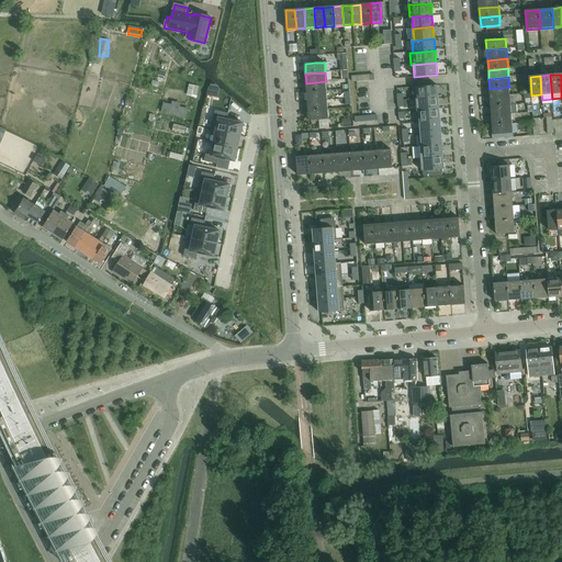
[(327,92),(326,81),(306,83),(307,93),(327,92)]
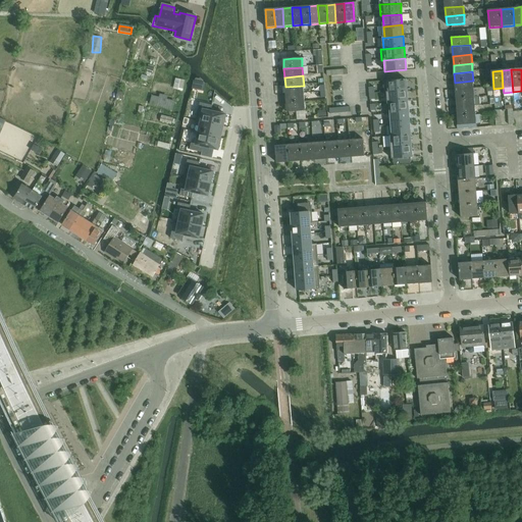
[(174,88),(184,90),(186,80),(176,79),(174,88)]
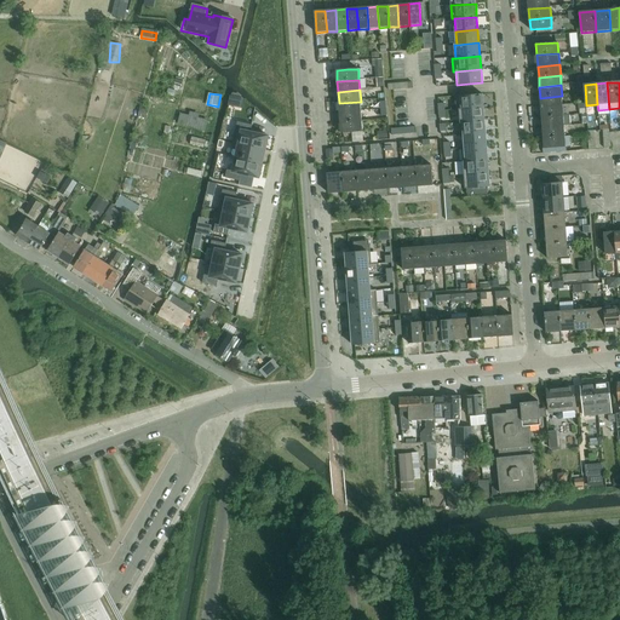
[(482,95),(455,97),(457,109),(459,109),(483,108),(482,95)]
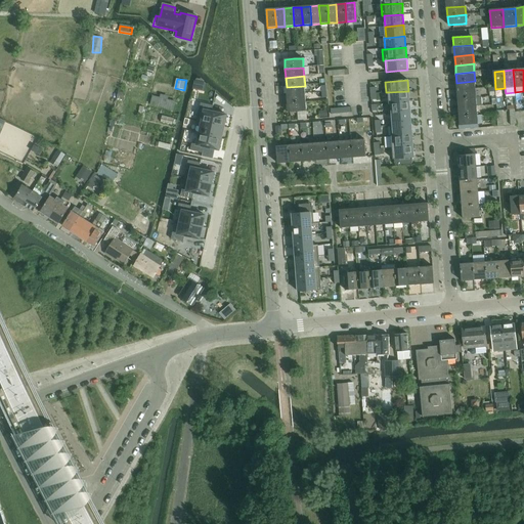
[(476,90),(475,81),(456,83),(457,91),(476,90)]
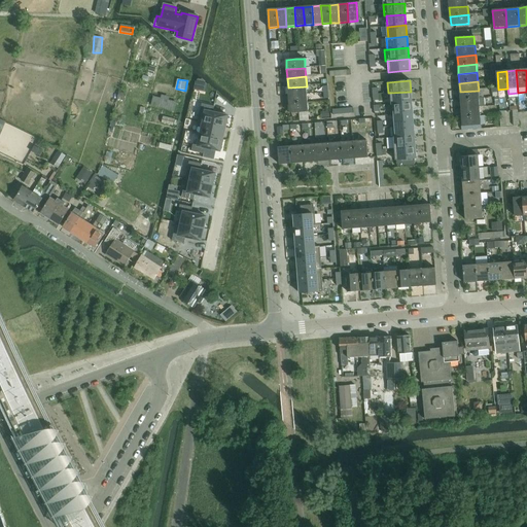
[(307,95),(307,86),(288,88),(288,97),(307,95)]
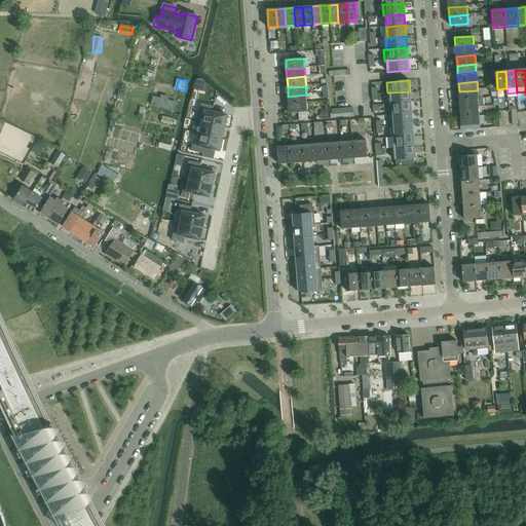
[(478,100),(478,90),(459,91),(459,101),(478,100)]
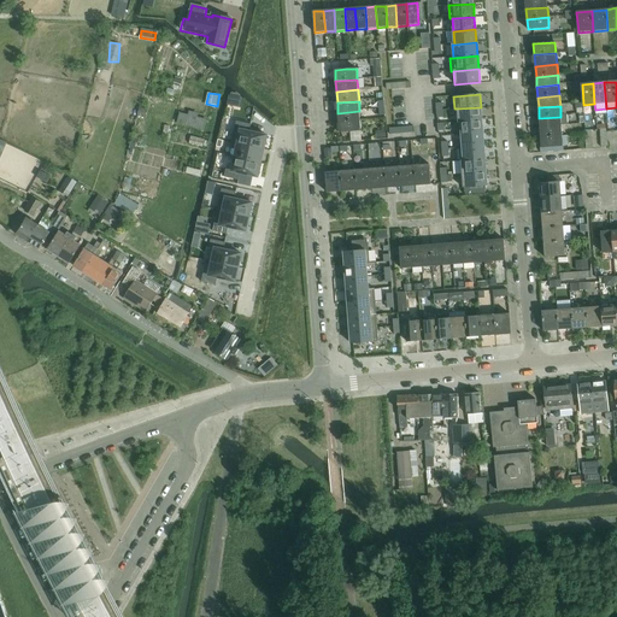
[(481,107),(457,109),(458,122),(482,121),(481,107)]
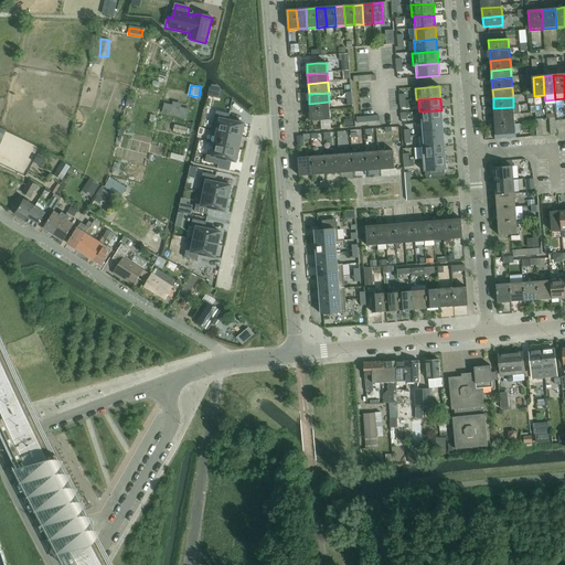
[(162,112),(189,119),(192,107),(173,103),(173,104),(166,102),(162,112)]
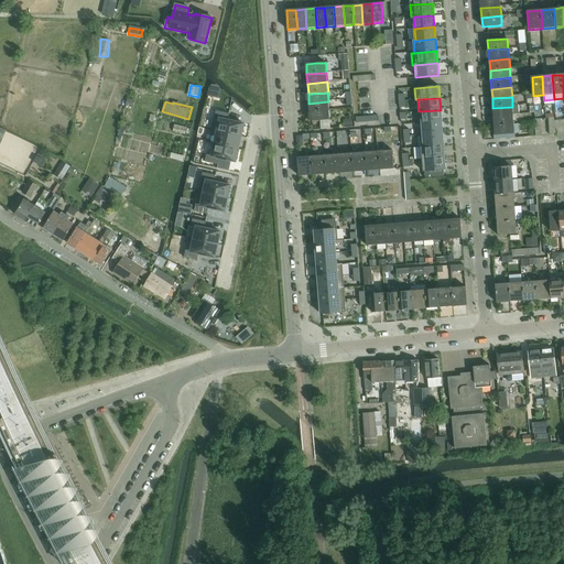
[(329,111),(328,101),(308,104),(310,112),(329,111)]
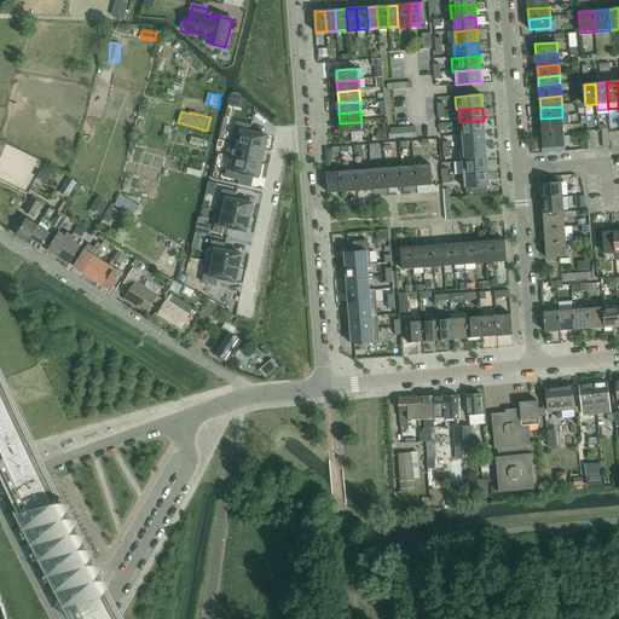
[(562,117),(541,119),(542,129),(563,127),(571,127),(570,116),(562,117)]
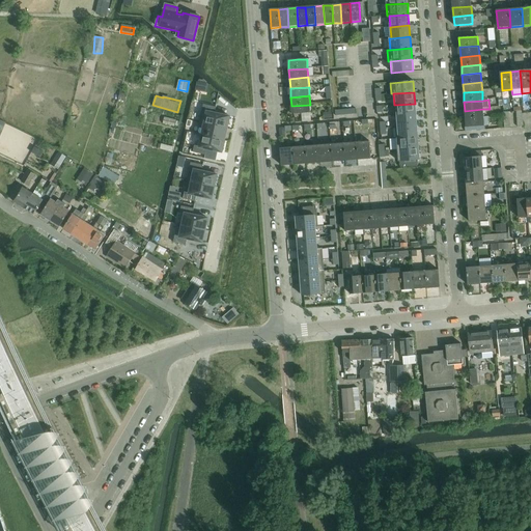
[(415,104),(394,105),(395,116),(397,116),(416,115),(415,104)]
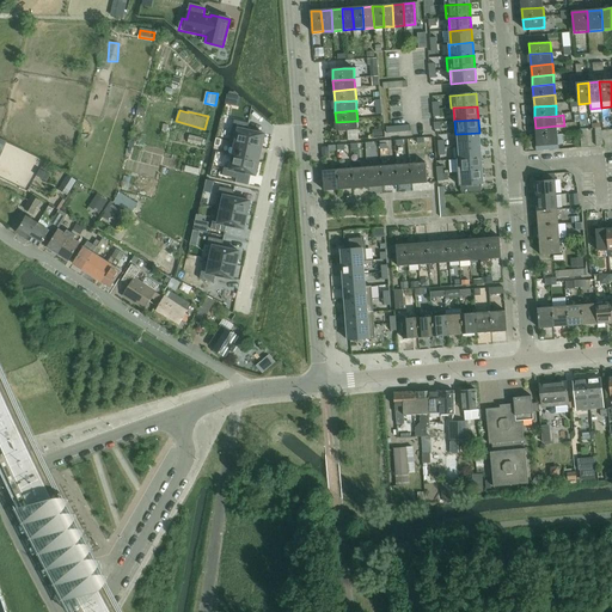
[(230,141),(230,142),(236,144),(236,142),(262,148),(265,135),(248,132),(249,124),(234,121),(230,141)]
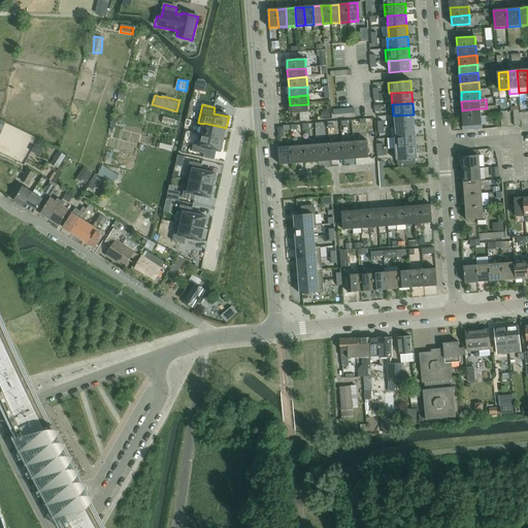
[(309,112),(308,104),(290,105),(291,113),(309,112)]
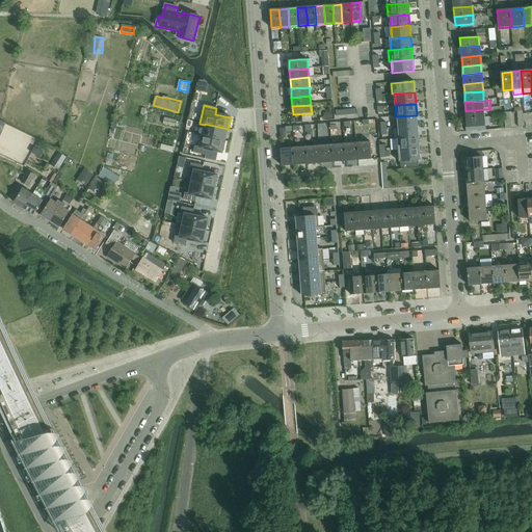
[(485,118),(484,109),(466,111),(467,120),(485,118)]
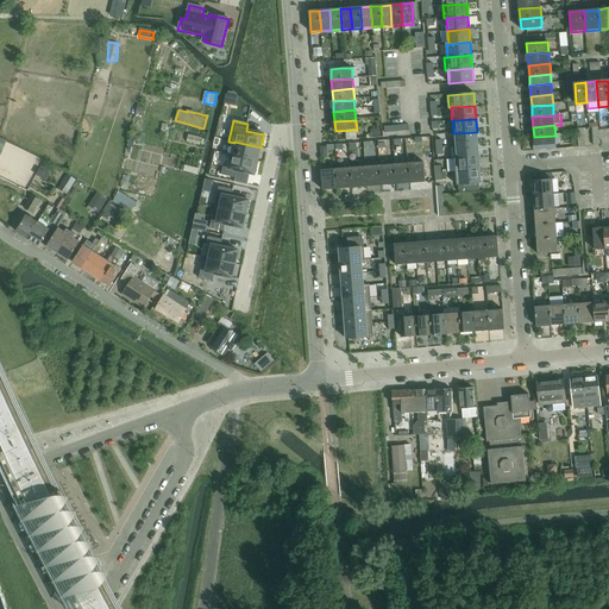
[(477,132),(456,133),(457,146),(478,144),(477,132)]
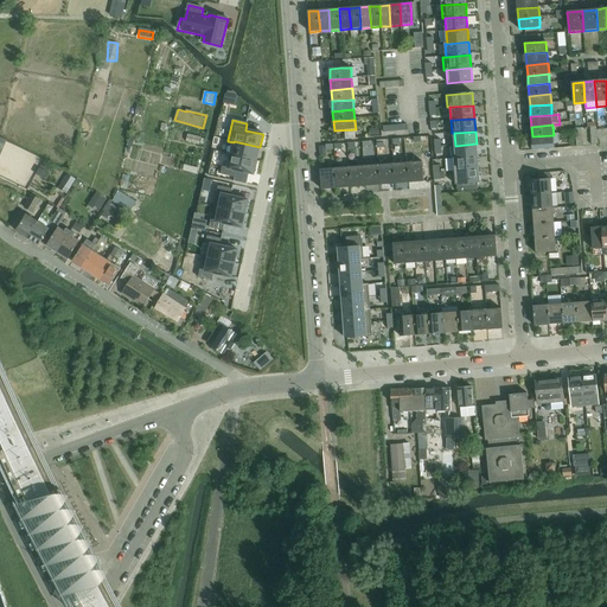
[(554,144),(554,135),(532,136),(532,146),(554,144)]
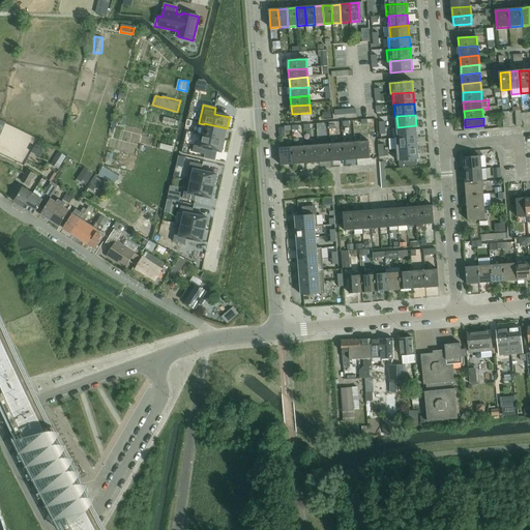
[(204,124),(202,136),(225,140),(227,128),(204,123),(204,124)]
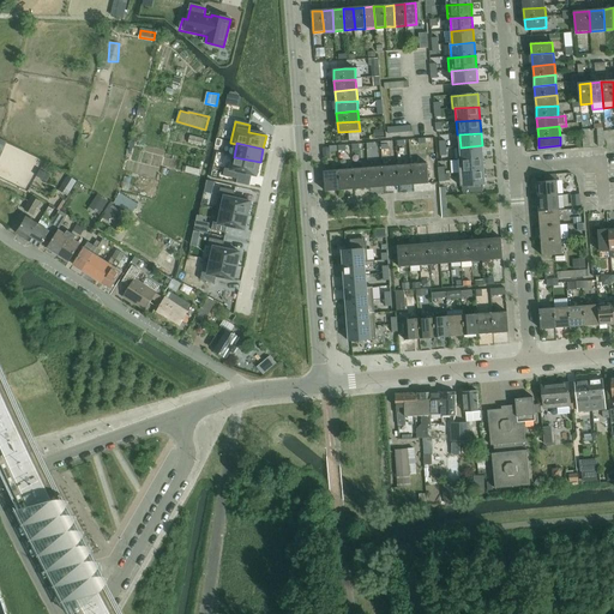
[(37,164),(40,158),(7,144),(2,155),(8,157),(7,160),(29,169),(31,162),(37,164)]
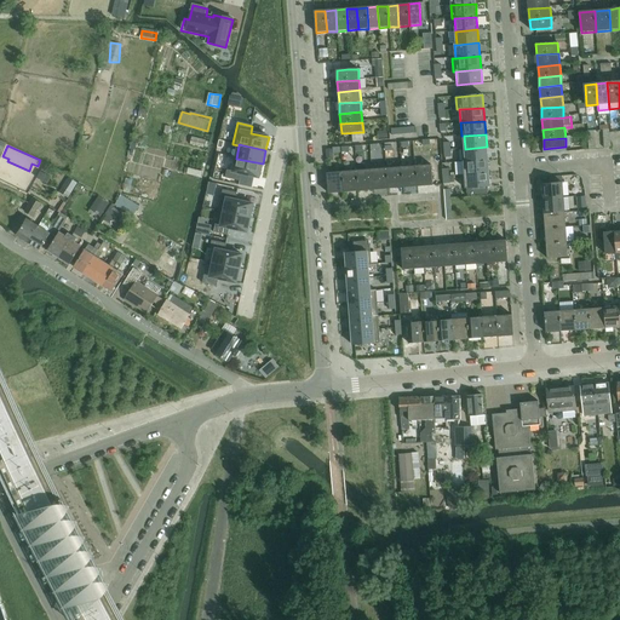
[(465,149),(463,149),(463,162),(488,160),(487,147),(465,149)]
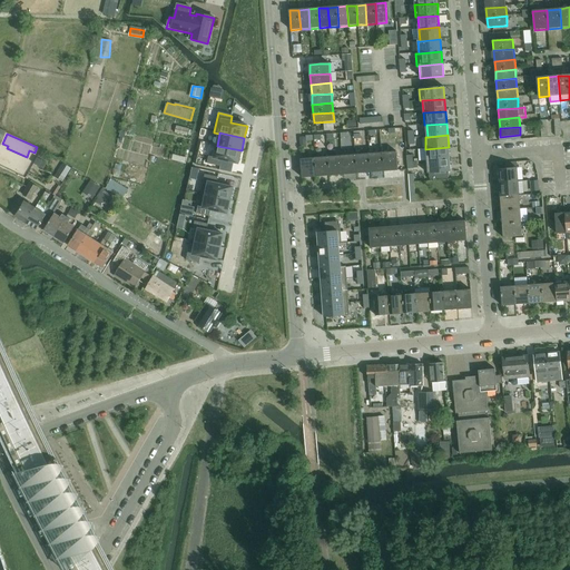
[(209,157),(207,164),(220,167),(222,160),(238,164),(242,150),(217,146),(214,158),(209,157)]
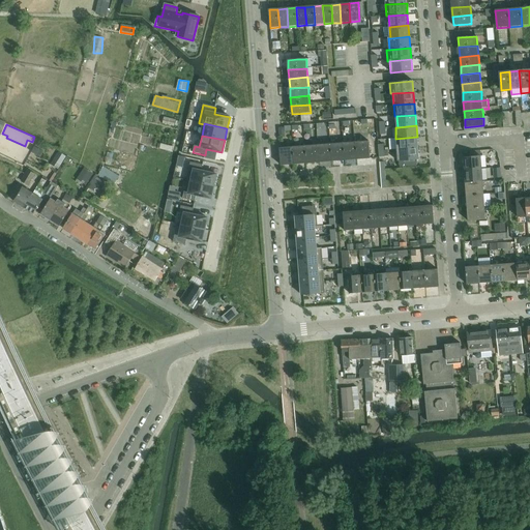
[(417,137),(395,139),(396,150),(418,148),(417,137)]
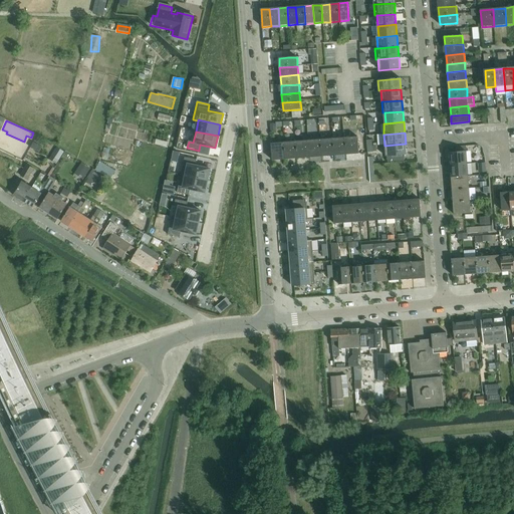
[(359,154),(357,137),(345,138),(346,155),(359,154)]
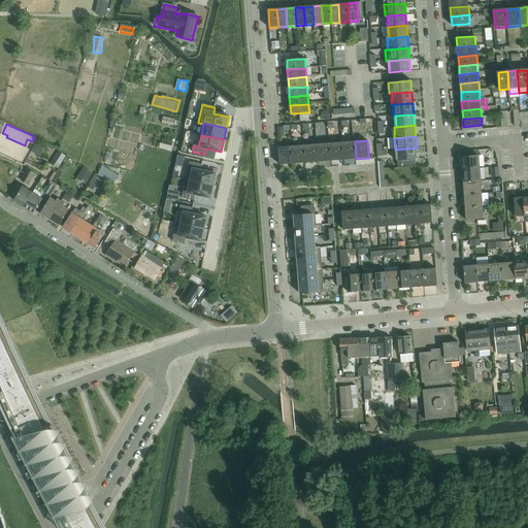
[(356,159),(355,141),(342,142),(343,160),(356,159)]
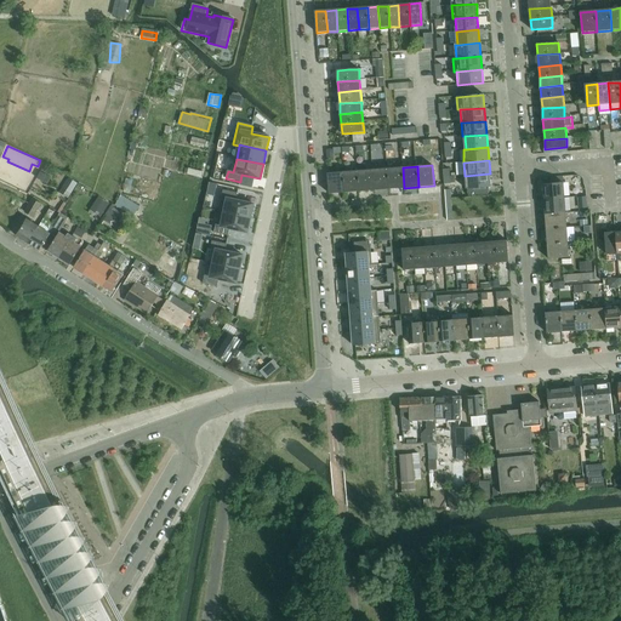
[(404,188),(403,167),(387,169),(389,189),(404,188)]
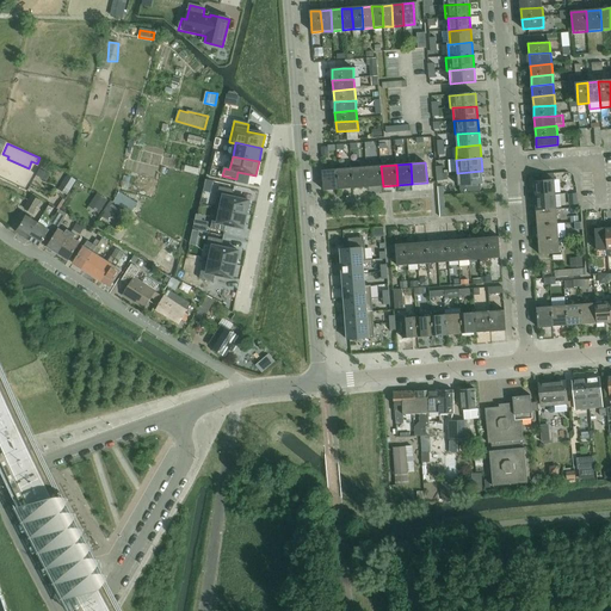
[(383,186),(381,166),(366,167),(369,187),(383,186)]
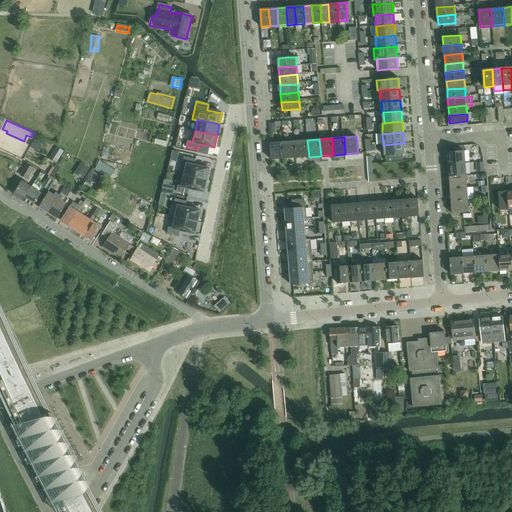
[(309,157),(307,140),(295,141),(296,158),(309,157)]
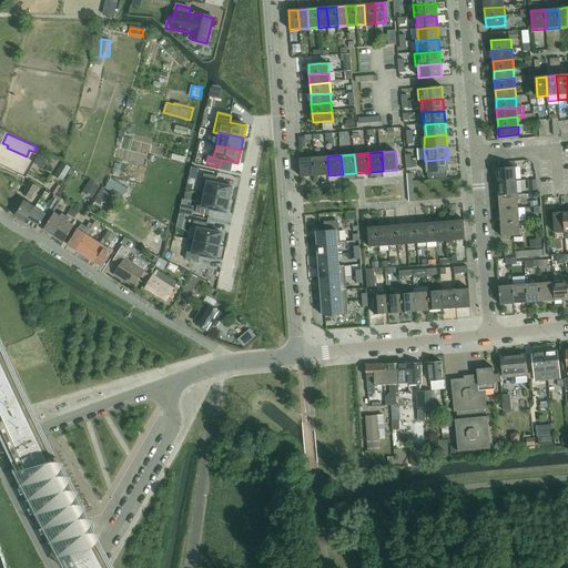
[(328,175),(327,156),(314,158),(316,176),(328,175)]
